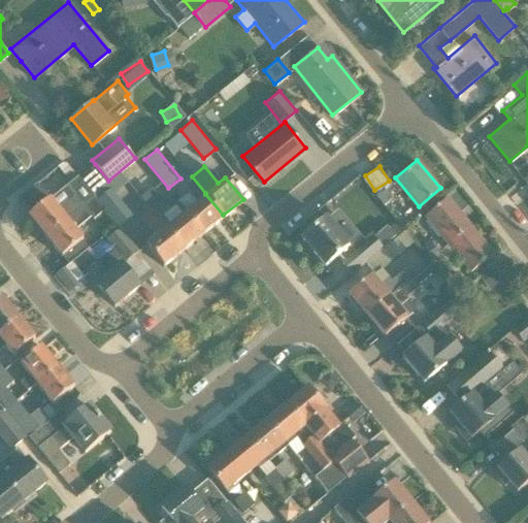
[(29,214),(44,233),(93,194),(77,174),(67,183),(74,193),(57,206),(50,197),(29,214)]
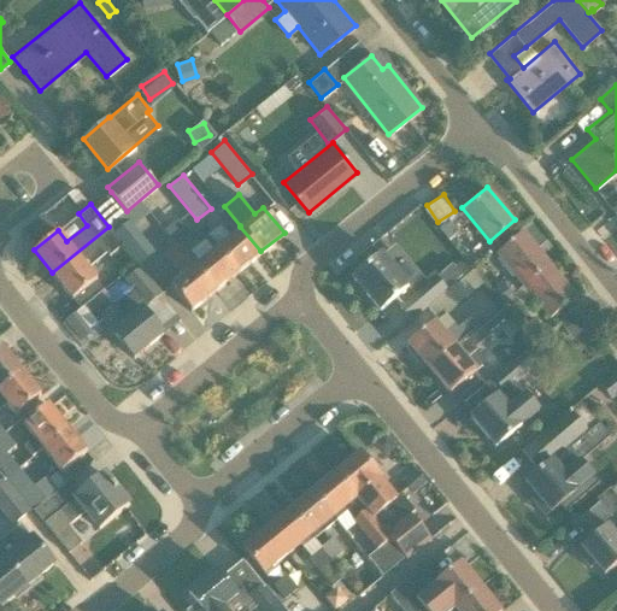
[(113,231),(139,263),(154,250),(129,218),(113,231)]
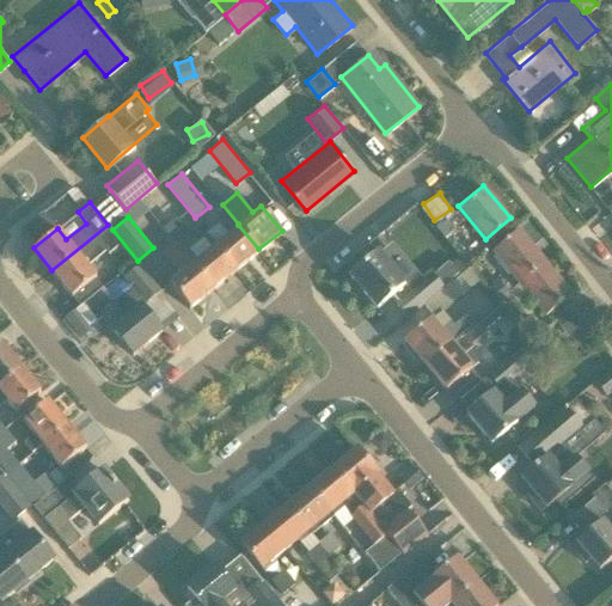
[(435,225),(445,237),(454,228),(445,216),(435,225)]
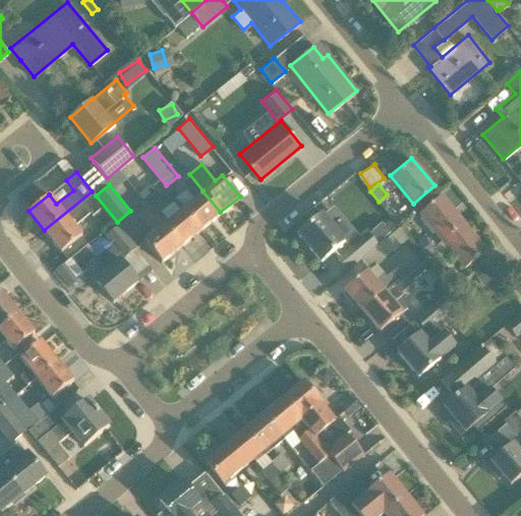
[(153,188),(142,196),(181,243),(200,228),(183,207),(175,196),(168,203),(160,193),(158,194),(153,188)]
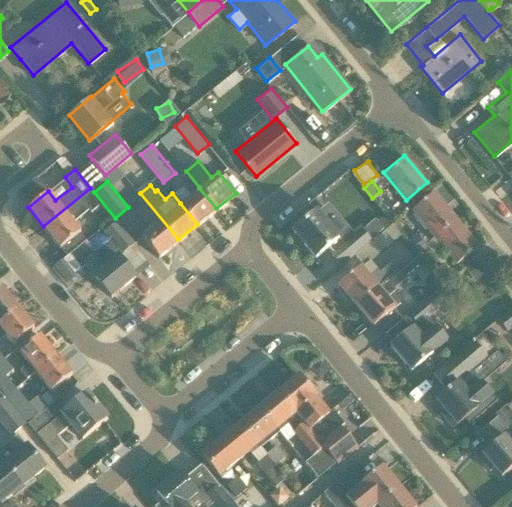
[(90,188),(43,226),(60,247),(80,230),(73,220),(89,207),(91,209),(101,202),(90,188)]
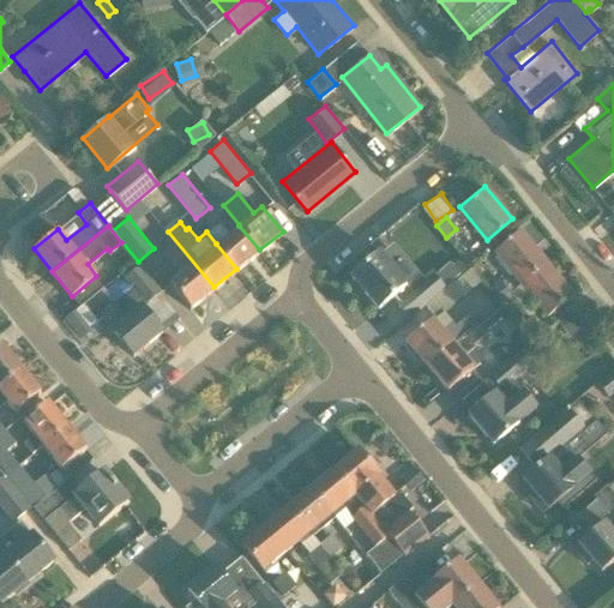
[(239,226),(216,244),(236,269),(259,250),(239,226)]
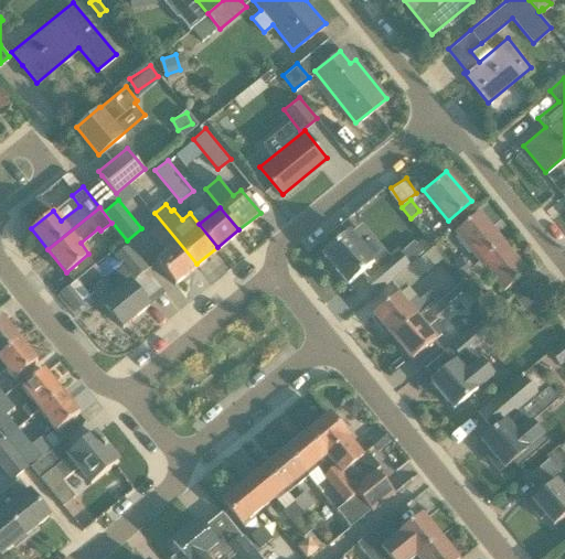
[(454,229),(478,259),(502,239),(478,210),(454,229)]
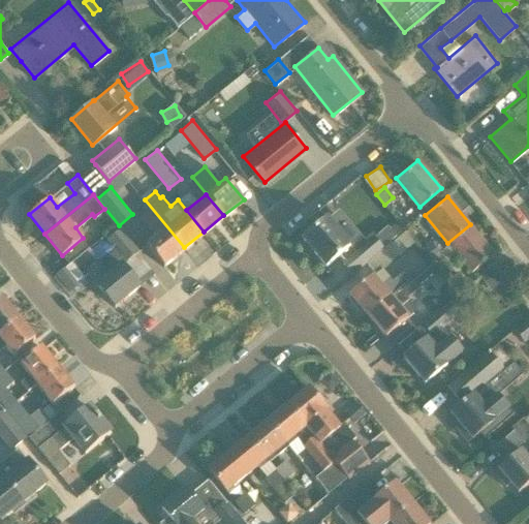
[(184,247),(145,199),(144,201),(149,207),(138,215),(156,235),(146,243),(163,265),(184,247)]
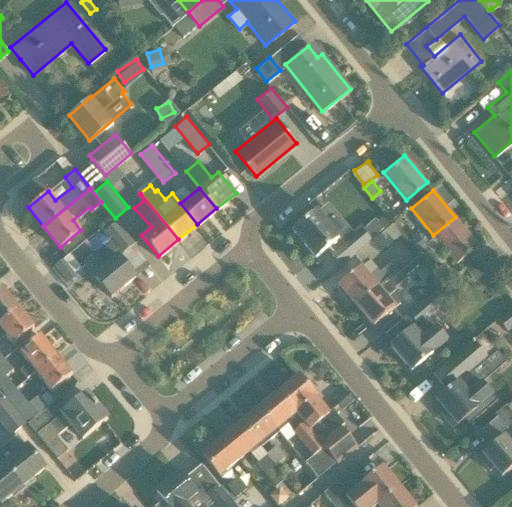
[(382,209),(390,218),(400,210),(393,200),(382,209)]
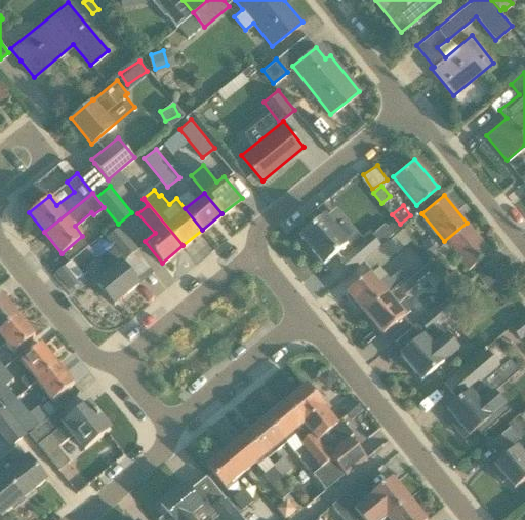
[(364,258),(379,245),(370,234),(352,248),(324,215),(300,235),(323,262),(337,250),(342,256),(340,258),(350,270),(363,258),(364,258)]
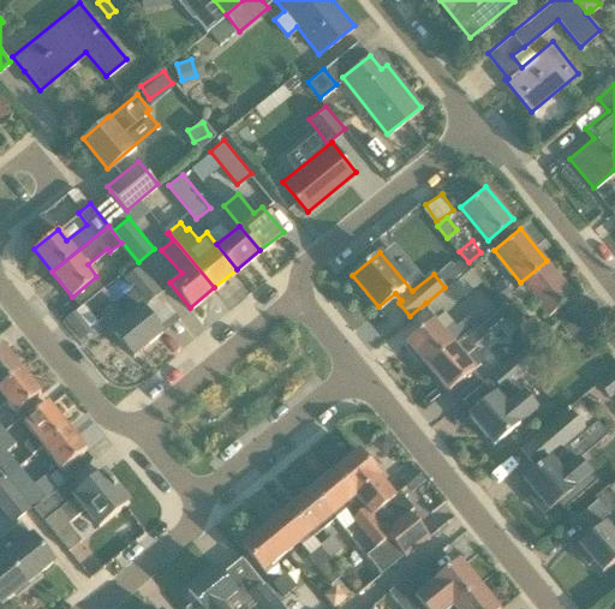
[(547,261),(520,282),(547,315),(574,293),(547,261)]
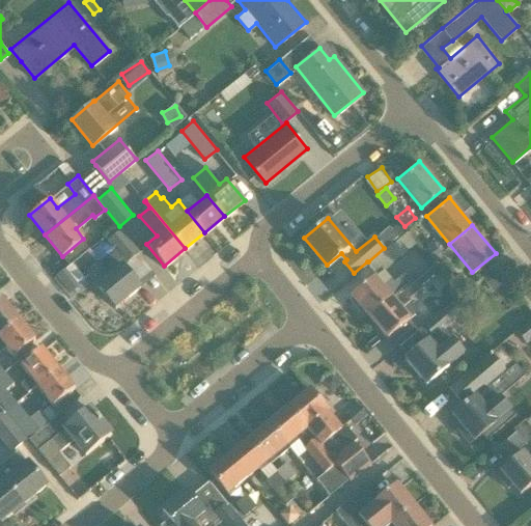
[(107,240),(126,261),(139,250),(120,228),(107,240)]
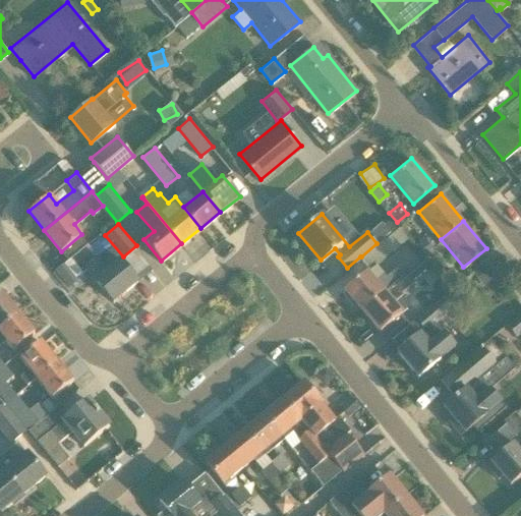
[(377,243),(361,256),(369,268),(407,237),(398,226),(377,243)]
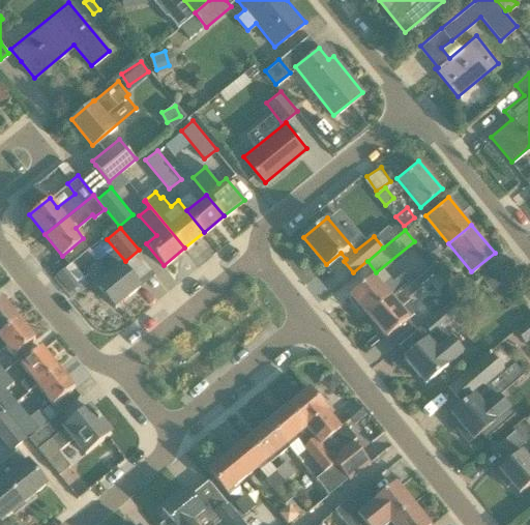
[(419,252),(406,260),(412,270),(425,263),(419,252)]
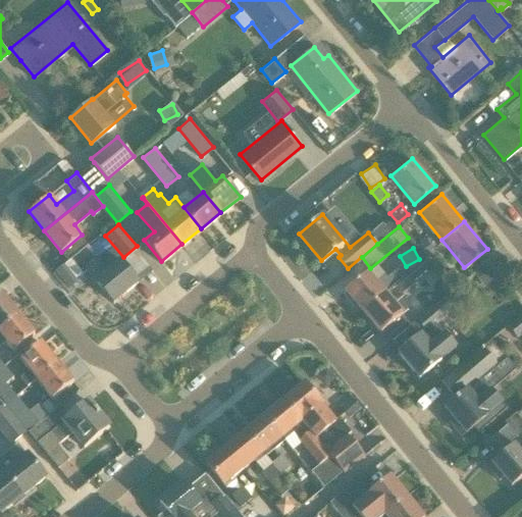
[(86,266),(113,301),(138,280),(119,258),(108,267),(98,256),(86,266)]
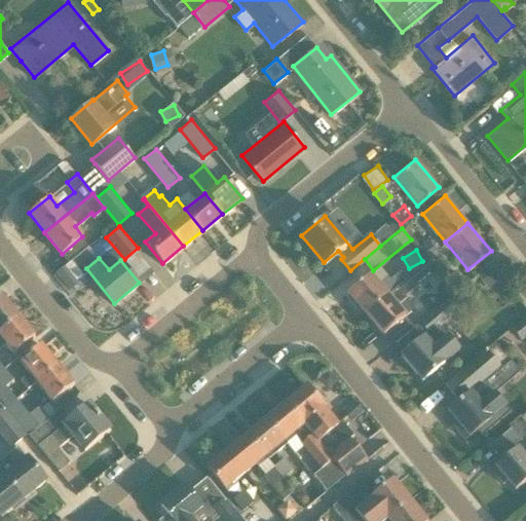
[(419,265),(427,275),(436,268),(427,258),(419,265)]
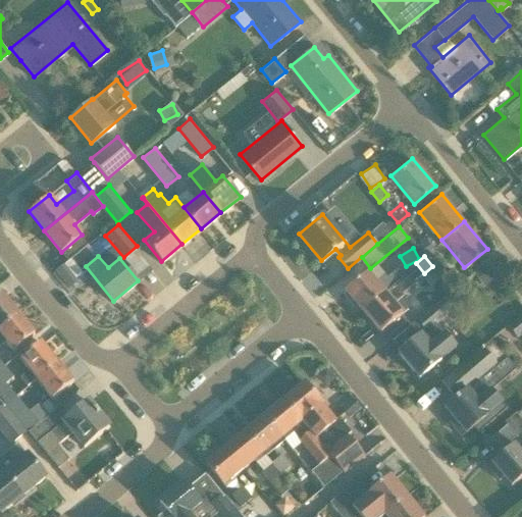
[(345,289),(363,309),(407,272),(400,264),(386,275),(377,263),(368,270),(368,269),(345,289)]
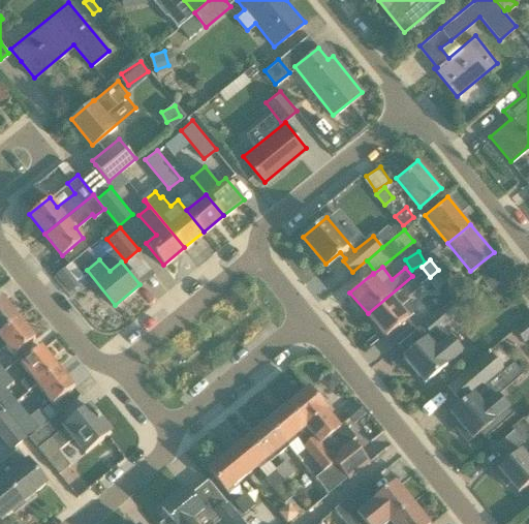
[(492,269),(480,277),(491,289),(501,281),(492,269)]
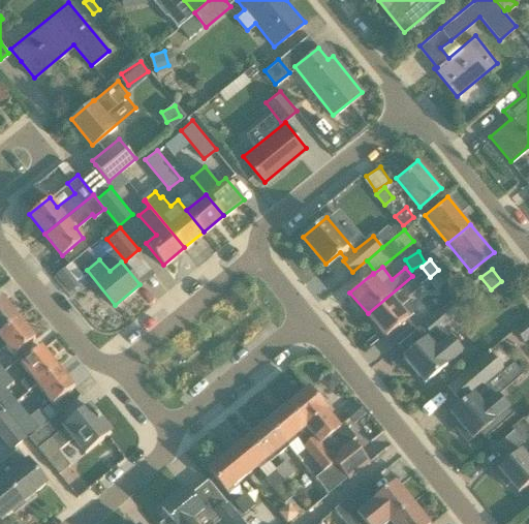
[(456,272),(446,279),(446,280),(456,291),(465,284),(456,272)]
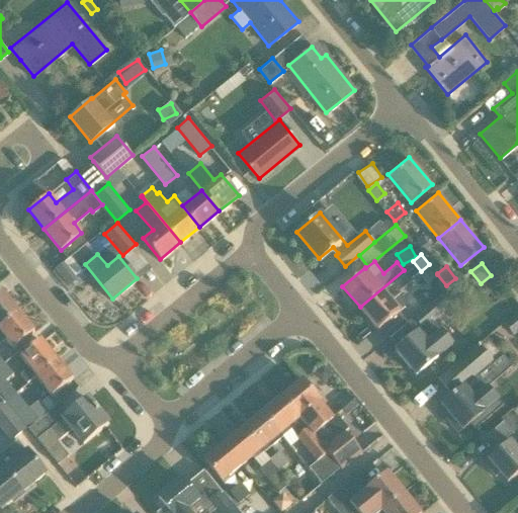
[(404,270),(360,307),(377,328),(400,309),(399,308),(407,302),(397,289),(411,278),(404,270)]
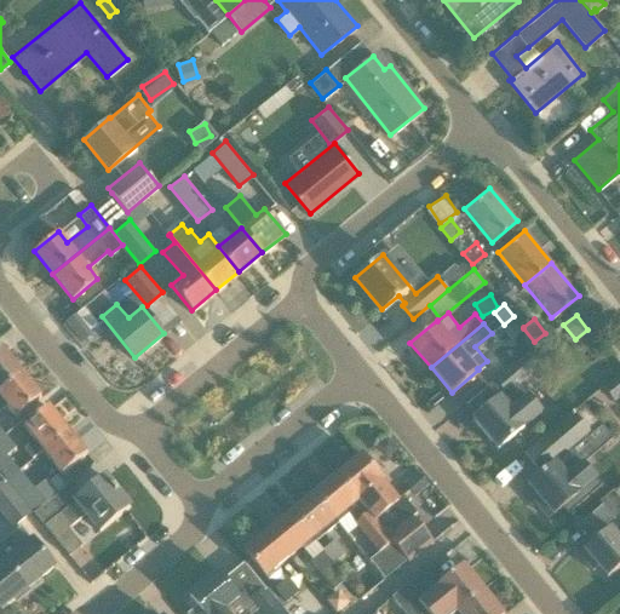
[(515,336),(514,346),(521,355),(535,343),(534,342),(523,328),(515,336)]
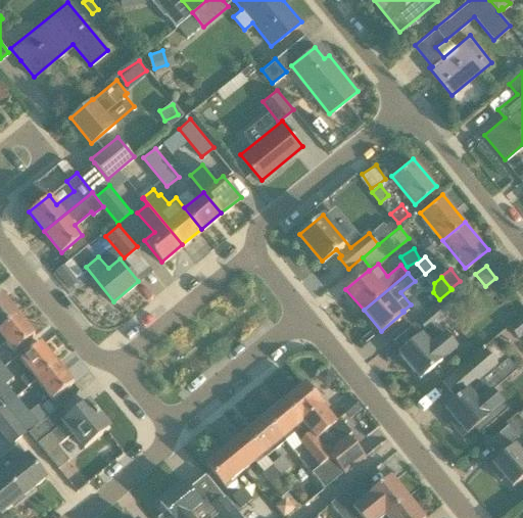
[(0,327),(17,313),(1,293),(0,293),(0,327)]
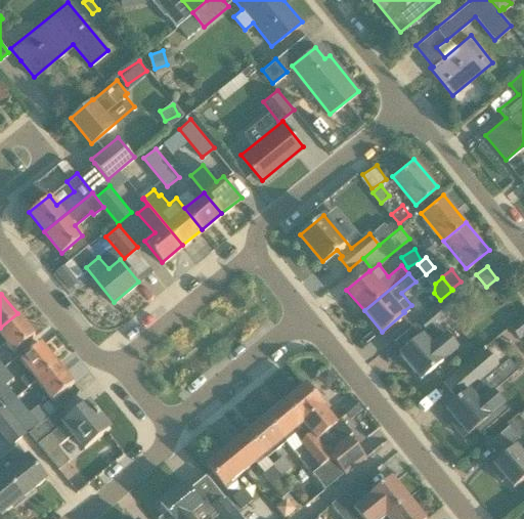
[(456,346),(438,325),(450,313),(440,301),(411,325),(421,335),(400,352),(421,377),(456,346)]
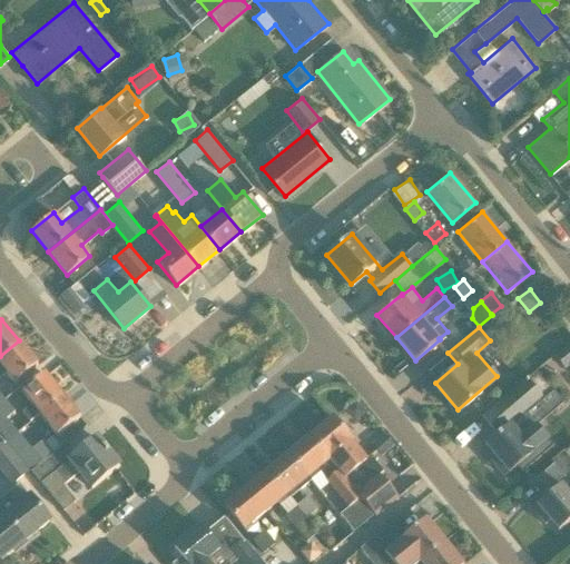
[(37,363),(19,340),(0,356),(0,373),(5,370),(13,382),(37,363)]
